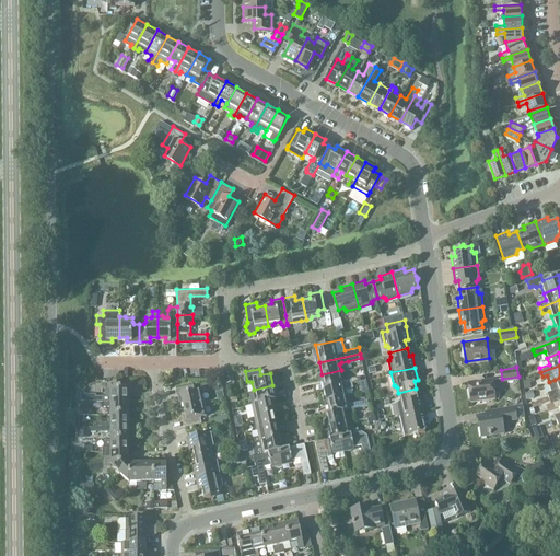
[(345,378),(342,377),(341,370),(322,374),(324,386),(352,381),(361,379),(360,374),(345,378)]
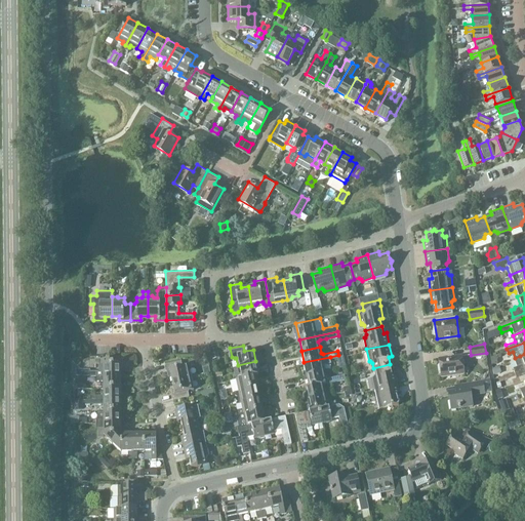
[(441,374),(463,371),(461,353),(439,356),(441,374)]
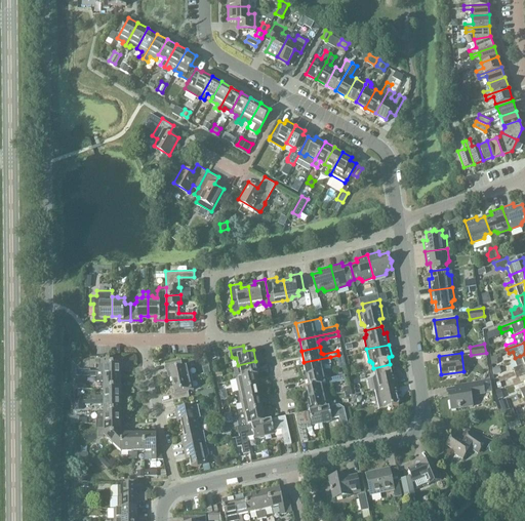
[(346,365),(344,354),(338,355),(337,355),(339,366),(346,365)]
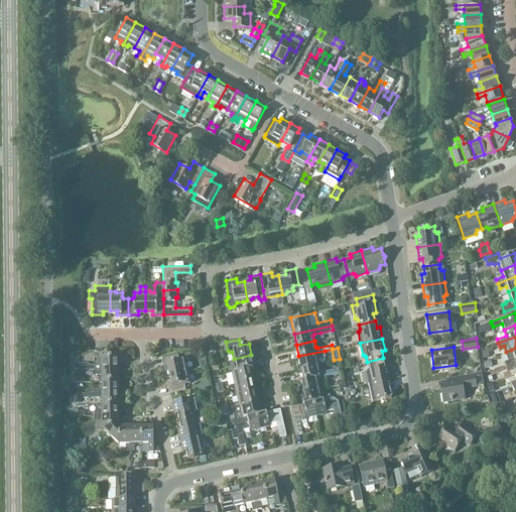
[(506,364),(515,360),(515,348),(511,350),(506,352),(508,358),(504,359),(506,364)]
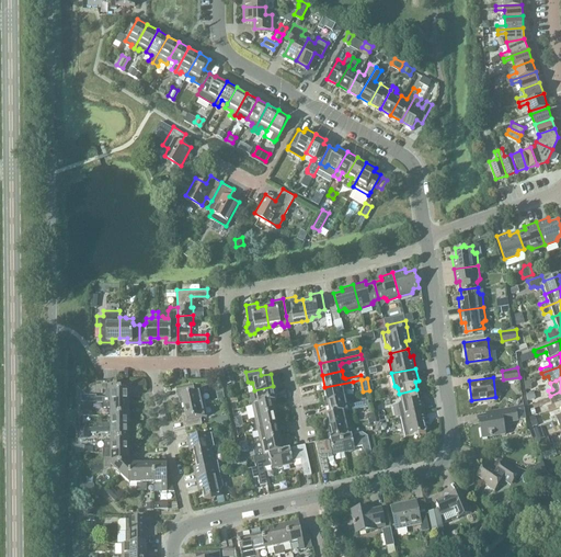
[(103,400),(129,400),(129,387),(125,387),(125,382),(105,382),(103,395),(103,400)]
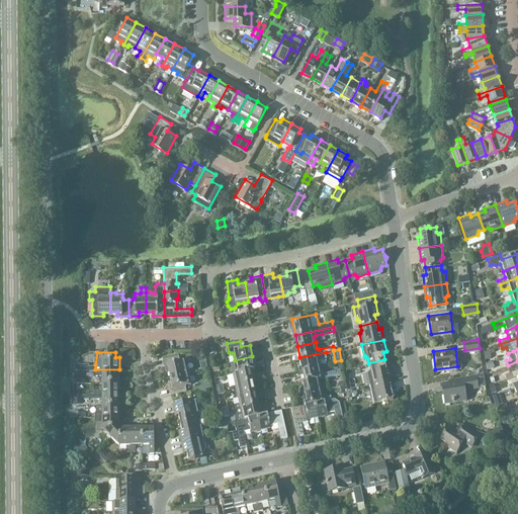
[(326,356),(326,352),(299,357),(303,368),(320,364),(319,359),(320,357),(326,356)]
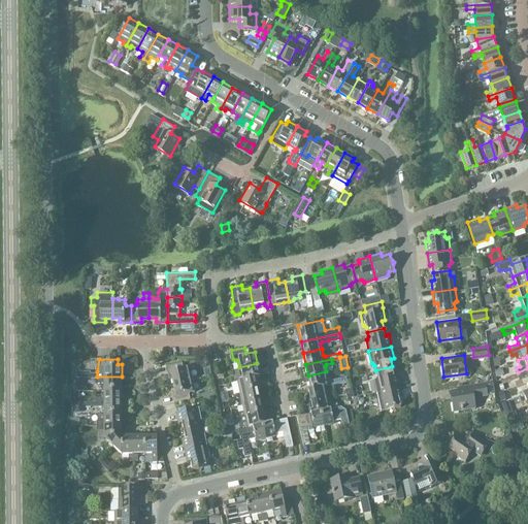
[(173,382),(194,377),(193,372),(191,371),(190,365),(186,366),(184,365),(183,361),(166,364),(168,375),(172,374),(173,382)]
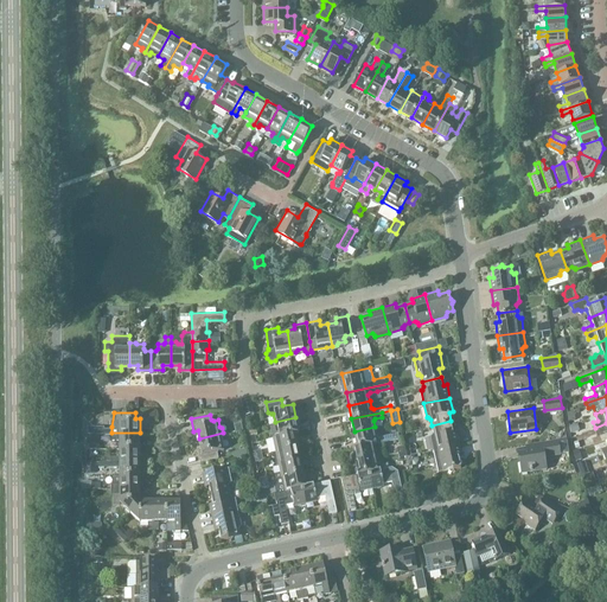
[(294,431),(299,430),(295,417),(275,422),(278,435),(294,431)]
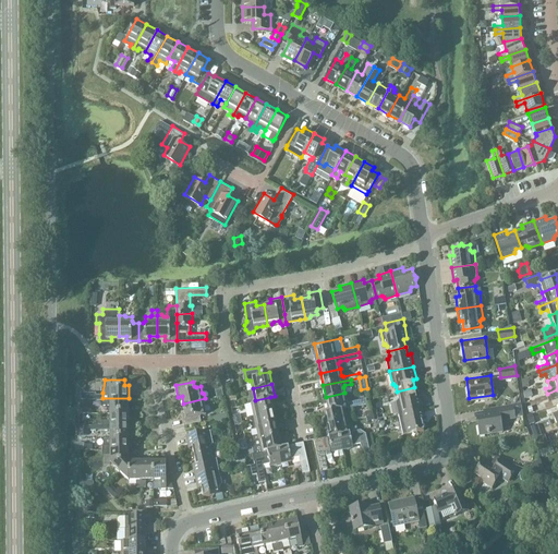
[(398,412),(423,407),(420,395),(416,395),(414,387),(397,392),(398,396),(397,399),(396,399),(398,412)]
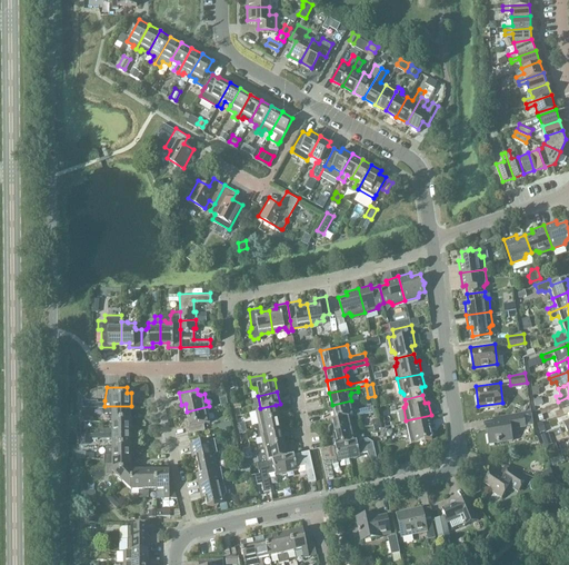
[(355,408),(353,407),(351,400),(332,405),(335,417),(352,414),(352,415),(359,413),(362,412),(375,409),(373,404),(361,407),(355,408)]
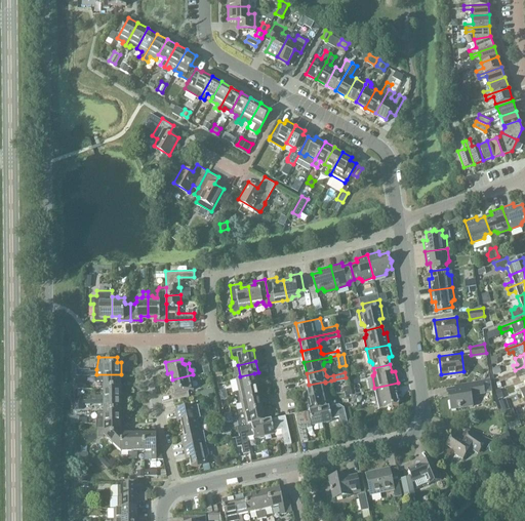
[(256,385),(254,373),(240,376),(236,377),(239,389),(256,385)]
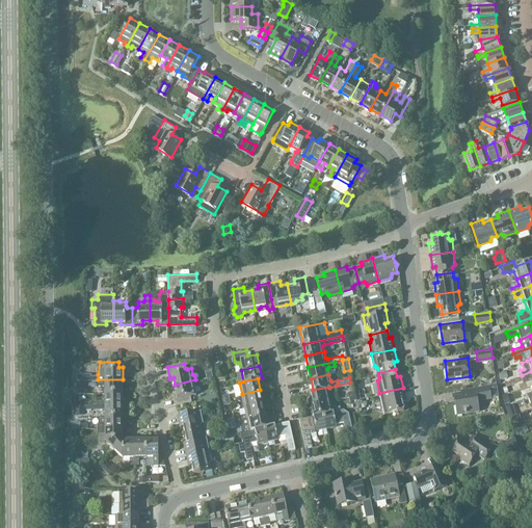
[(105,391),(123,391),(123,379),(98,379),(98,384),(105,384),(105,391)]
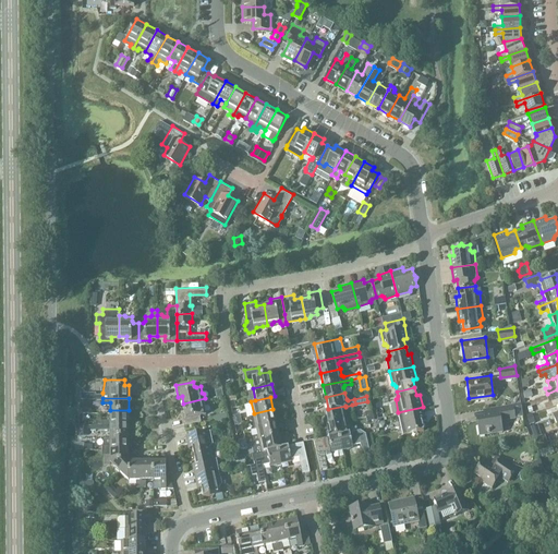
[(205,398),(183,404),(185,411),(181,411),(184,423),(201,419),(199,414),(202,412),(206,411),(204,406),(206,404),(205,398)]
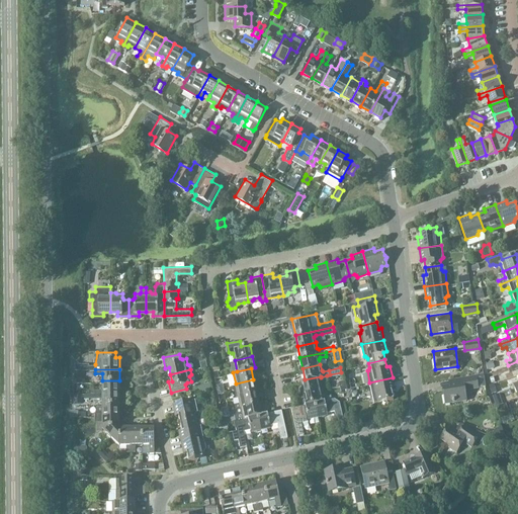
[(445,402),(466,398),(464,388),(485,384),(483,371),(455,376),(456,382),(442,386),(445,402)]
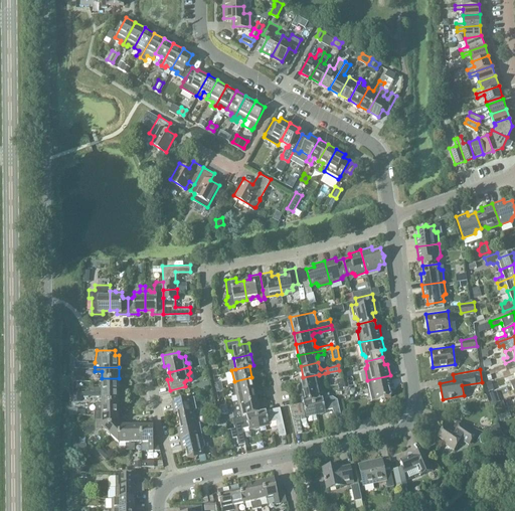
[(302,389),(319,385),(318,381),(320,379),(326,377),(325,373),(319,375),(319,374),(303,377),(299,378),(302,389)]
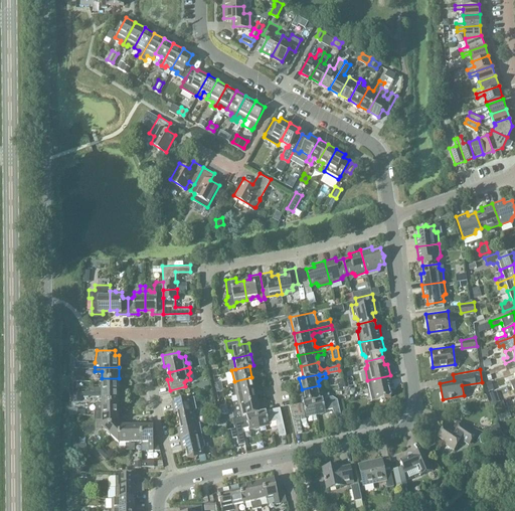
[(390,375),(367,380),(370,391),(371,391),(374,393),(375,398),(380,397),(383,398),(384,396),(391,394),(389,387),(392,386),(390,375)]
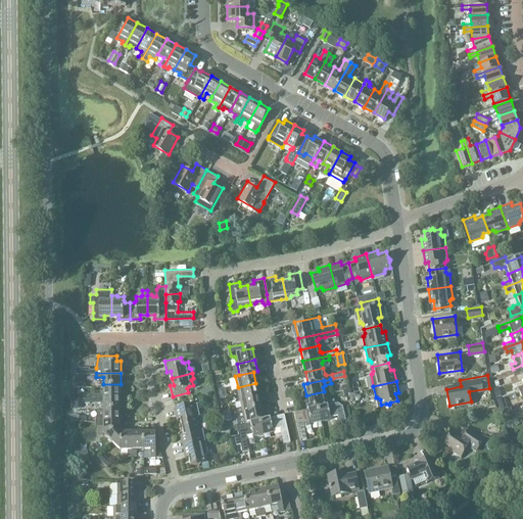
[(238,399),(240,398),(258,394),(255,383),(238,387),(233,387),(234,391),(236,392),(237,392),(238,399)]
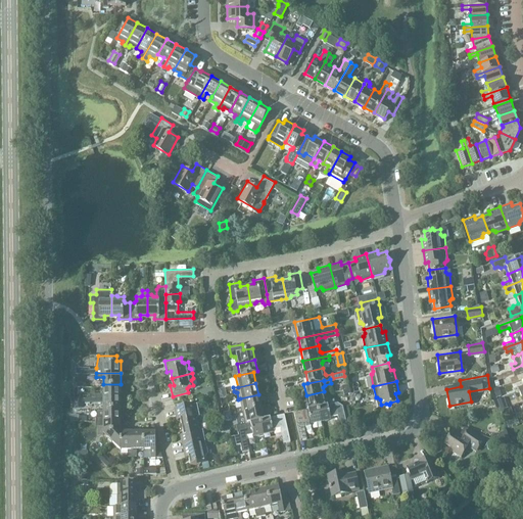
[(96,391),(90,391),(90,395),(96,395),(96,396),(121,395),(121,384),(103,384),(103,391),(96,391)]
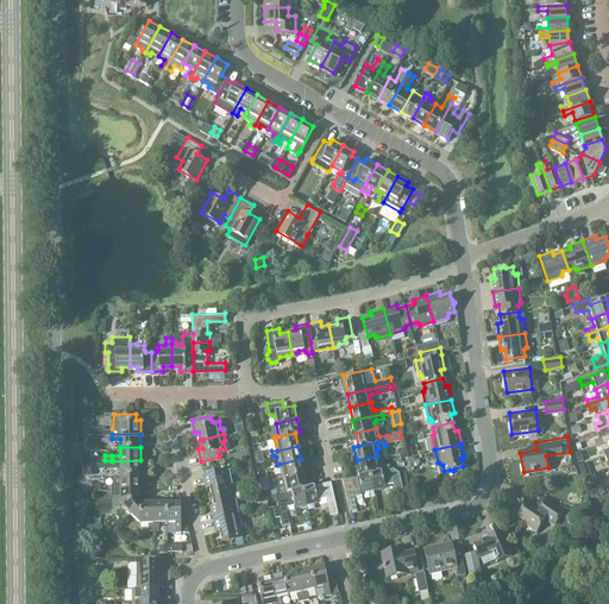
[(412,455),(409,459),(410,465),(418,464),(420,460),(419,453),(413,454),(412,455)]
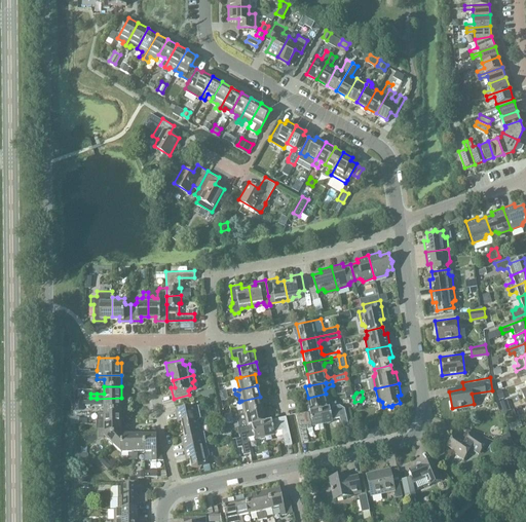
[(329,401),(328,400),(326,394),(308,398),(310,409),(310,410),(320,408),(331,405),(337,404),(336,399),(329,401)]
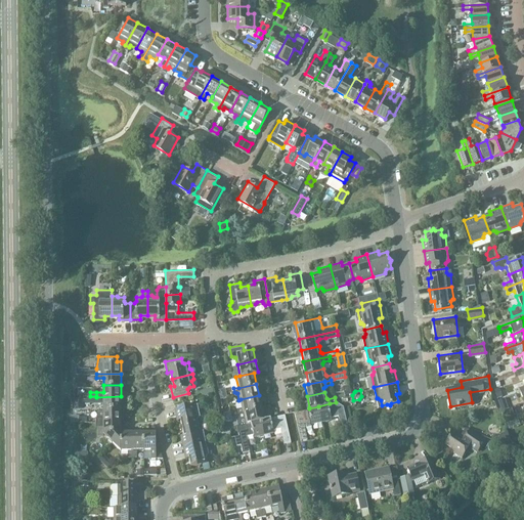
[(238,412),(261,406),(259,395),(241,399),(242,406),(237,407),(238,412)]
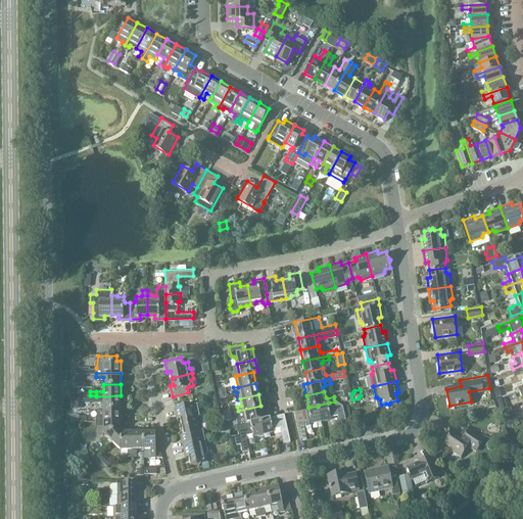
[(121,408),(121,395),(96,396),(96,400),(103,400),(103,408),(121,408)]
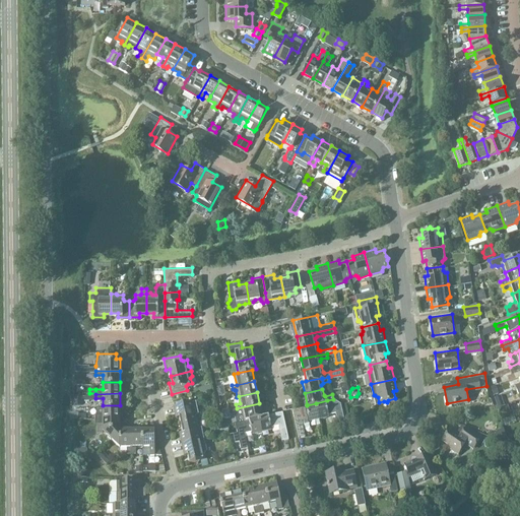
[(342,407),(340,401),(335,398),(333,399),(327,400),(316,403),(319,416),(326,415),(326,413),(336,410),(339,426),(346,425),(343,411),(345,411),(344,406),(342,407)]
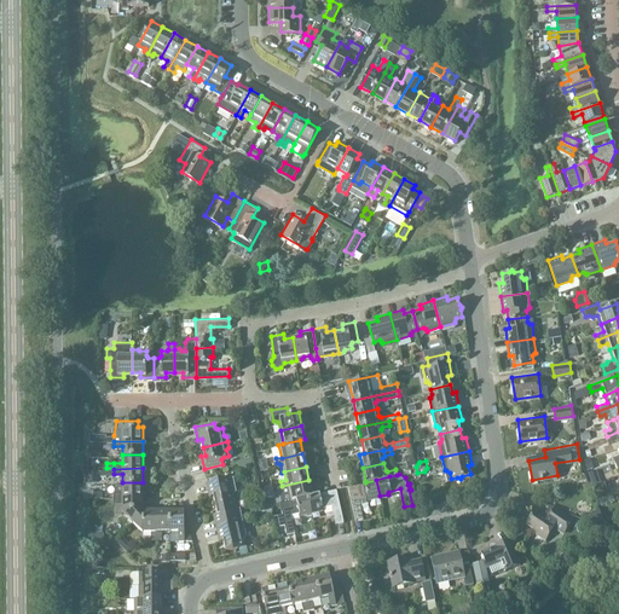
[(215,503),(235,498),(233,493),(235,490),(237,490),(233,475),(207,481),(209,494),(213,494),(215,503)]
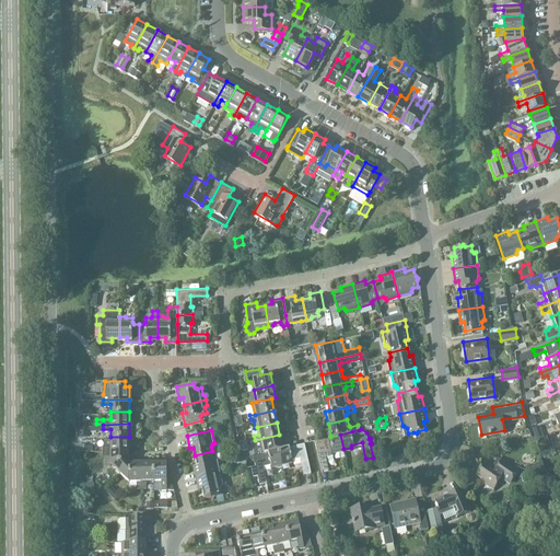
[(279,435),(255,440),(252,441),(255,453),(282,447),(284,447),(283,442),(284,441),(283,437),(282,436),(280,437),(279,435)]
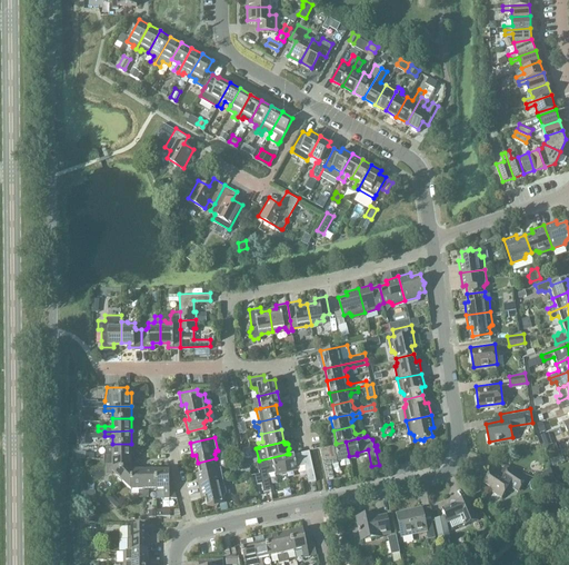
[(340,458),(349,456),(346,442),(336,444),(336,443),(320,447),(327,476),(333,475),(331,464),(338,463),(340,458)]
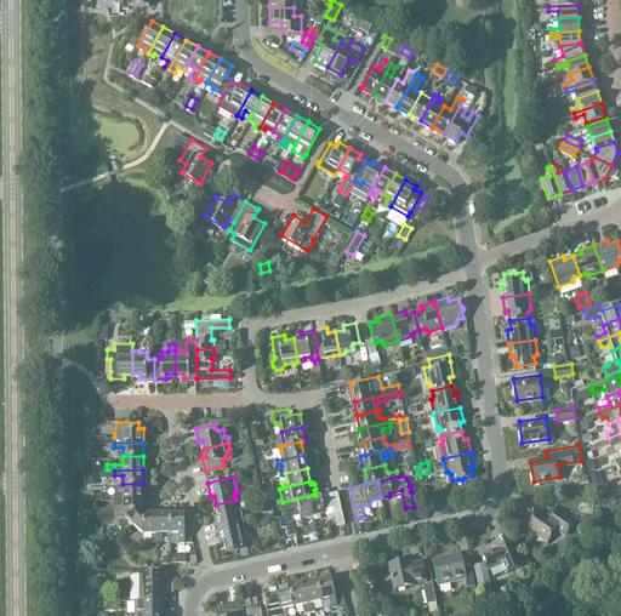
[(603,482),(594,485),(598,494),(599,496),(608,494),(603,482)]
